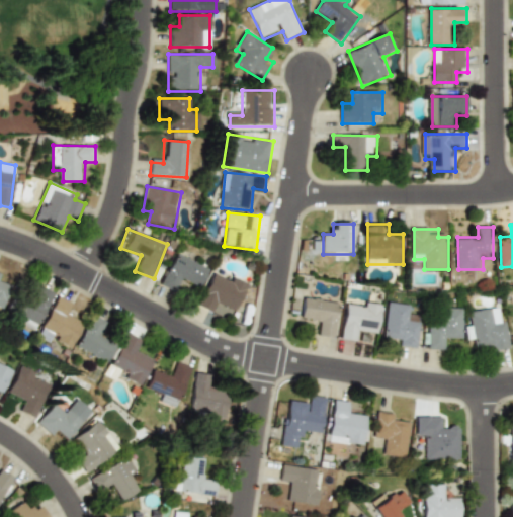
[(179,281),(201,290),(210,267),(177,253),(164,285),(175,290),(179,281)]
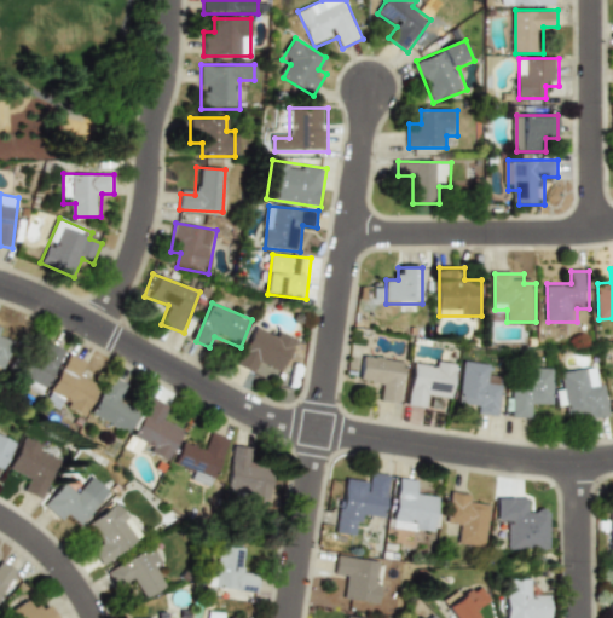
[(299,338),(260,321),(240,367),(258,374),(261,364),(283,374),(299,338)]
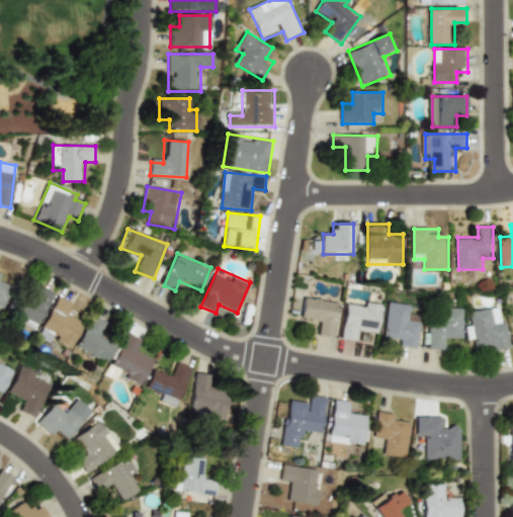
[(0,285),(4,275),(0,273),(0,307),(3,309),(10,288),(0,285)]
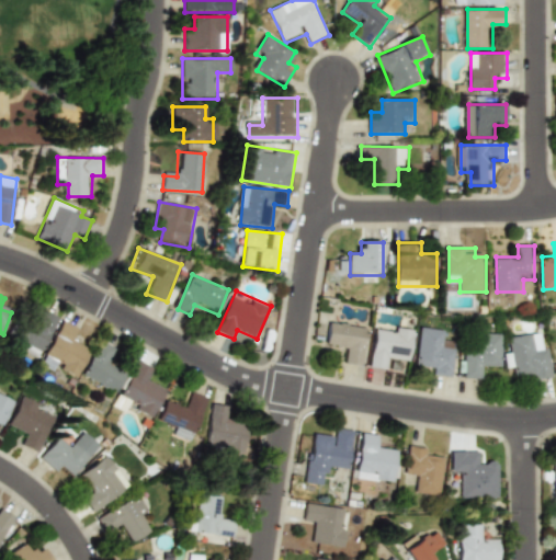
[(23,317),(11,345),(42,358),(59,317),(42,309),(36,322),(23,317)]
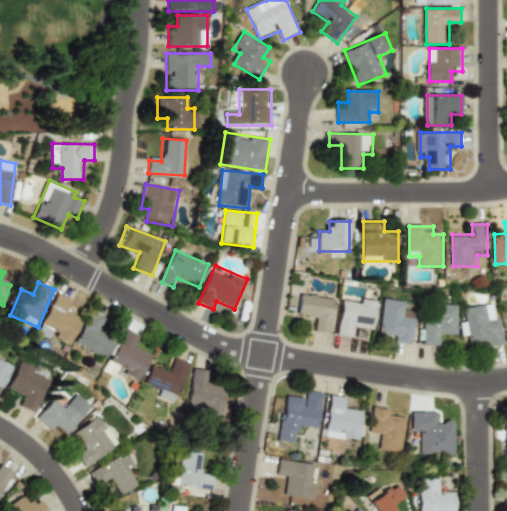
[(39,332),(70,347),(85,318),(67,309),(72,299),(58,292),(39,332)]
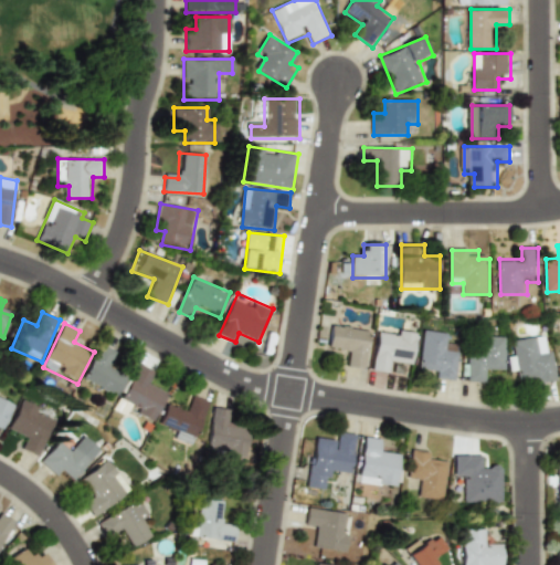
[(369,369),(373,331),(335,325),(331,351),(352,354),(351,367),(369,369)]
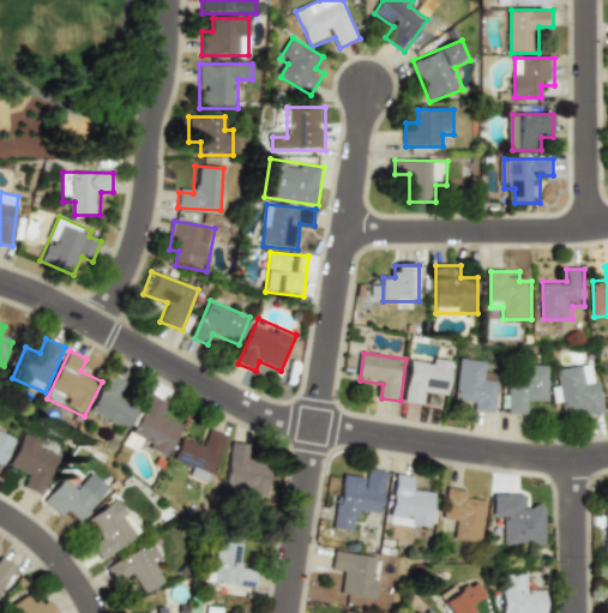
[(456,362),(414,355),(407,402),(422,404),(425,392),(451,396),(456,362)]
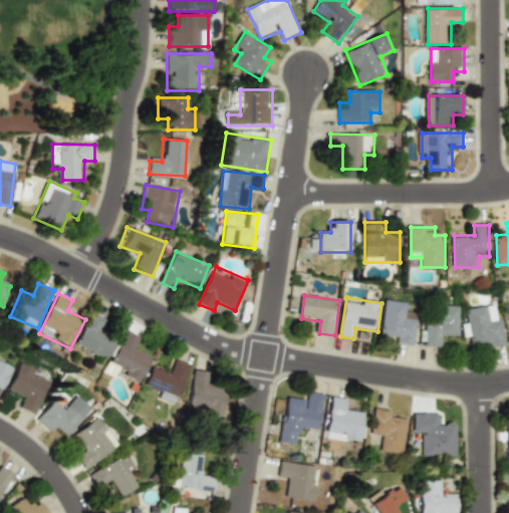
[(411,303),(388,300),(384,331),(394,332),(393,343),(417,346),(421,314),(410,313),(411,303)]
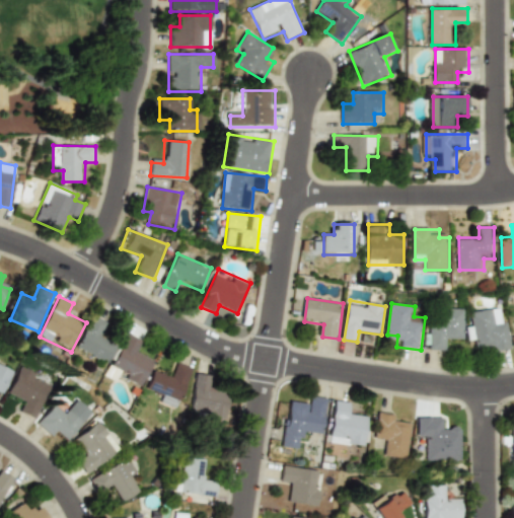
[(446,351),(446,341),(466,341),(466,309),(439,309),(439,329),(428,329),(428,351),(446,351)]
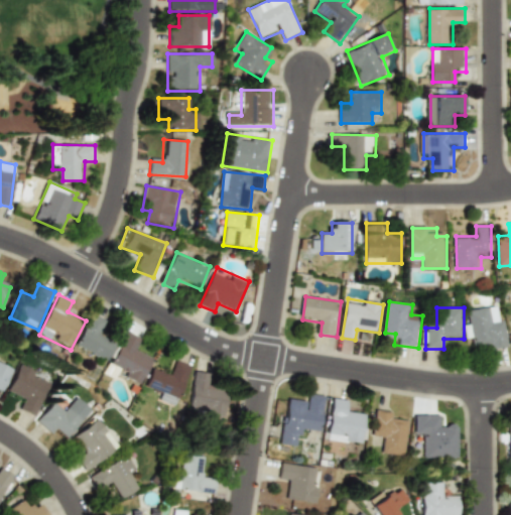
[(468,309),(468,341),(480,341),(481,350),(509,349),(508,308),(468,309)]
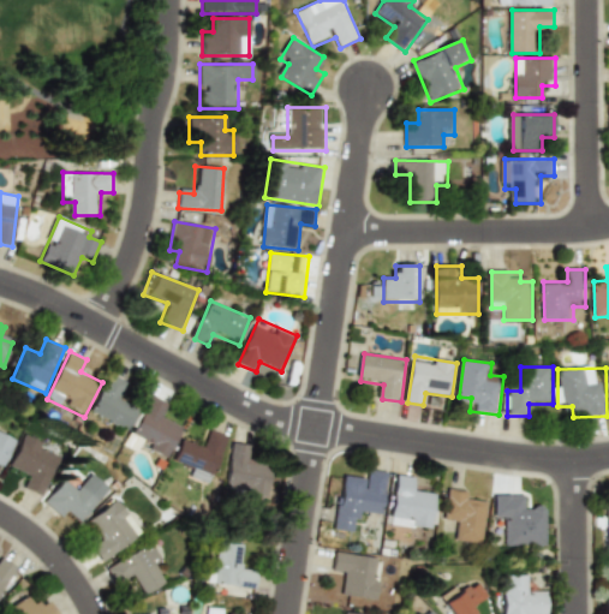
[(91,412),(129,431),(144,401),(107,383),(91,412)]
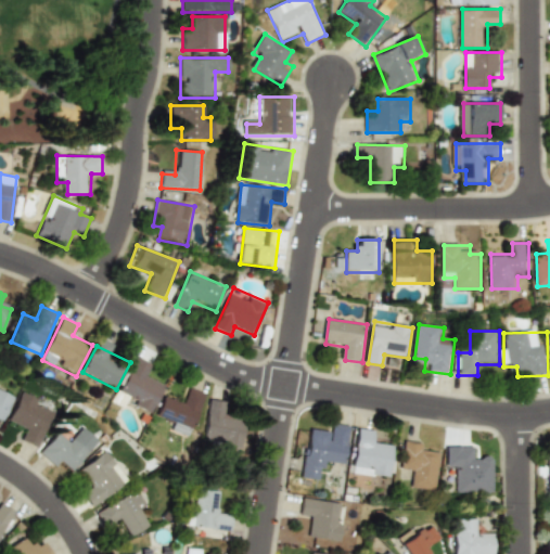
[(167,384),(149,375),(154,364),(137,357),(115,402),(128,408),(129,403),(153,414),(167,384)]
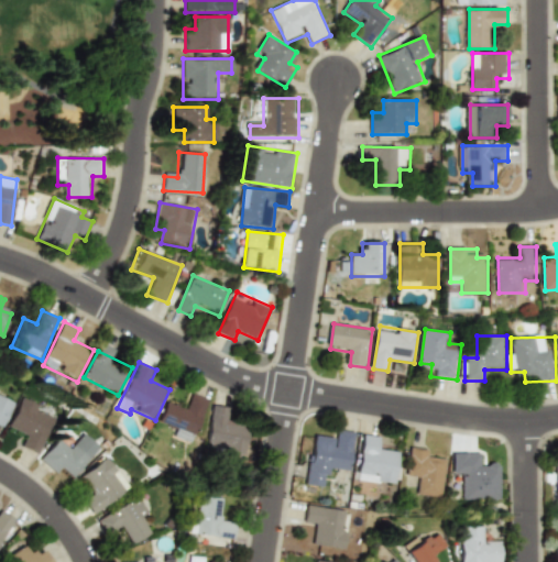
[(0,421),(7,425),(18,399),(0,392),(0,421)]
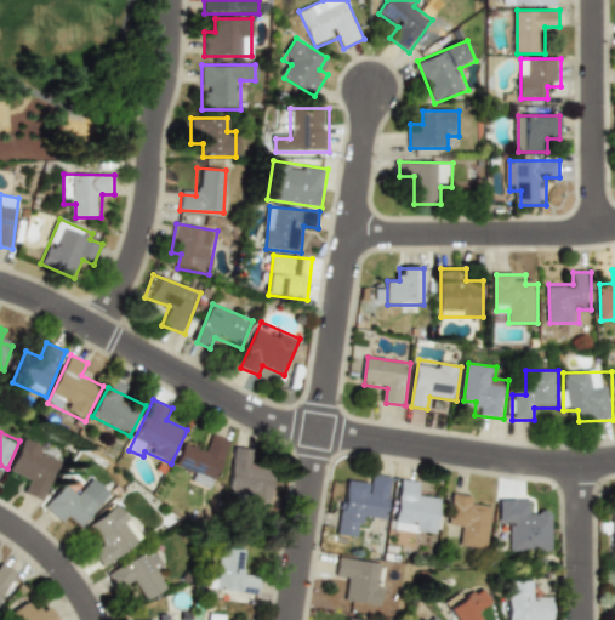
[(234,442),(211,433),(206,447),(189,439),(178,464),(193,470),(189,479),(215,489),(234,442)]
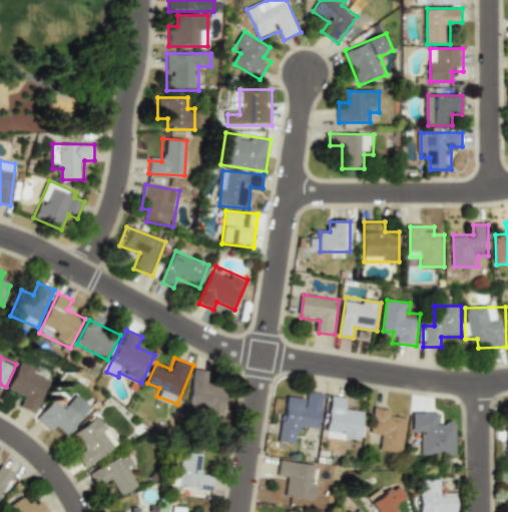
[(19,407),(38,415),(54,379),(21,365),(10,390),(24,396),(19,407)]
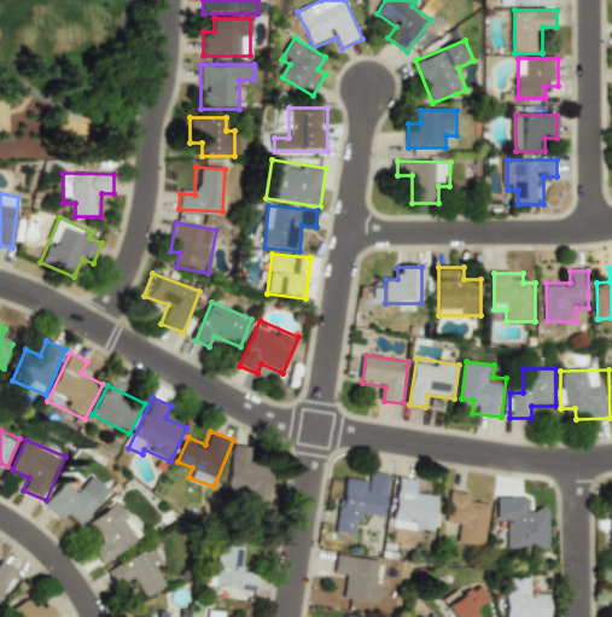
[(270,499),(275,464),(251,461),(254,447),(235,444),(229,493),(270,499)]
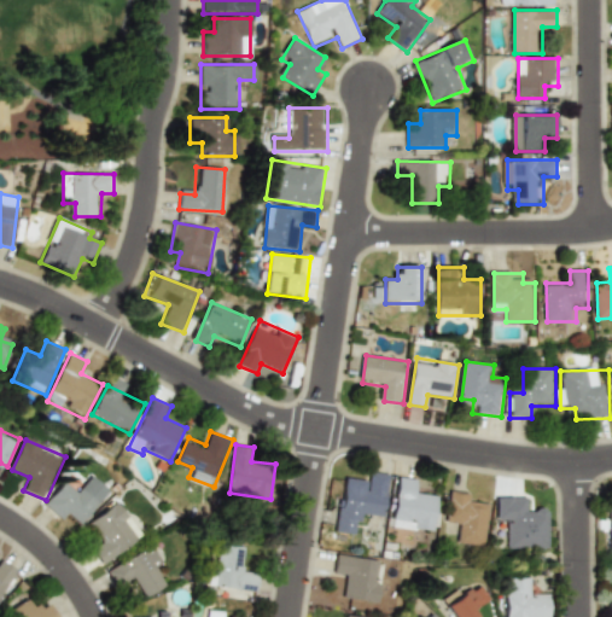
[(392,475),(369,472),(368,483),(345,481),(338,534),(362,536),(365,512),(388,516),(392,475)]
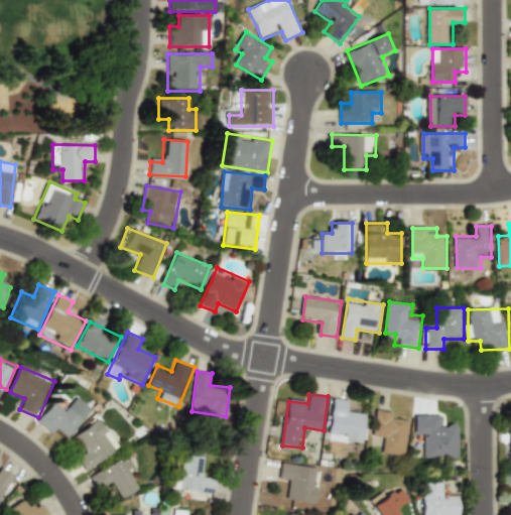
[(64,411),(53,403),(39,423),(56,436),(62,428),(73,436),(93,409),(75,395),(64,411)]
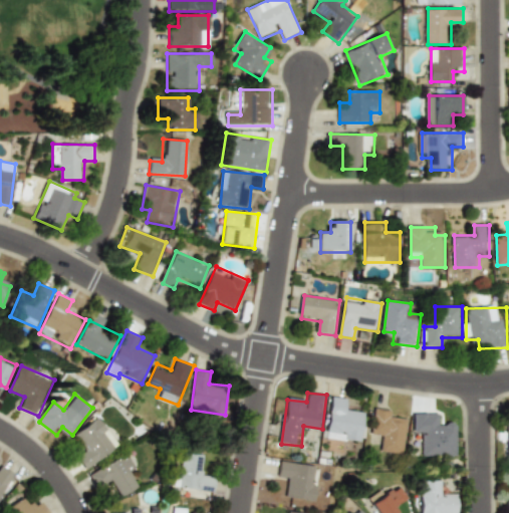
[(328,439),(363,443),(367,412),(348,410),(349,400),(333,398),(328,439)]
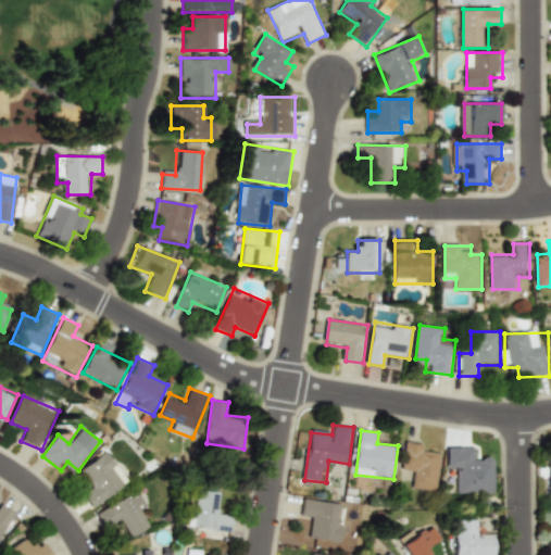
[(413,489),(438,491),(440,451),(431,451),(433,445),(405,443),(404,469),(414,470),(413,489)]
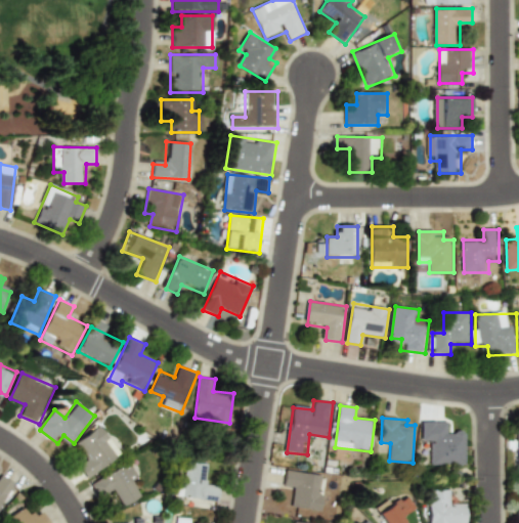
[(468,433),(447,433),(447,423),(426,423),(426,444),(433,444),(433,466),(468,466),(468,433)]
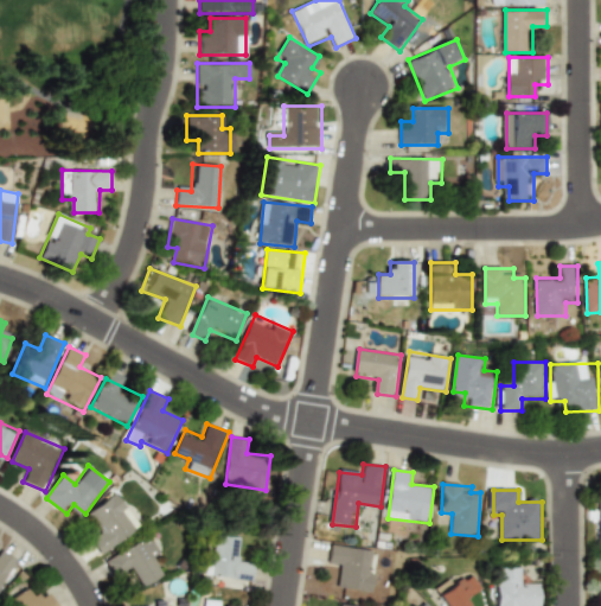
[(104,556),(144,528),(119,493),(89,514),(103,535),(94,542),(104,556)]
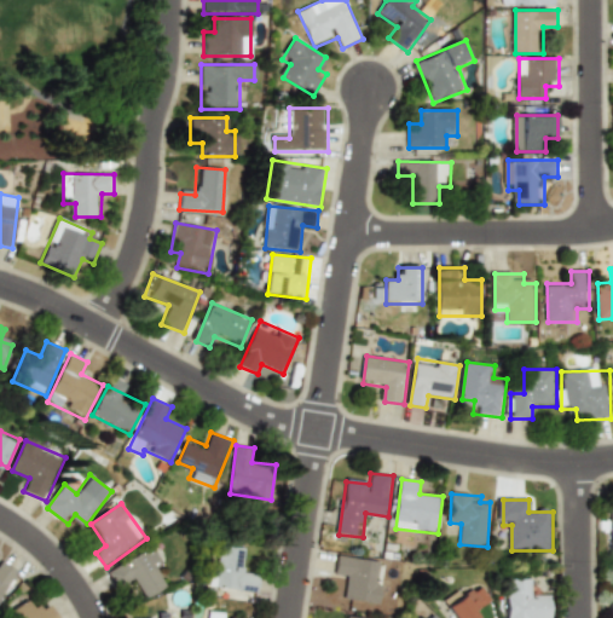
[(213,588),(260,595),(262,577),(248,575),(252,550),(219,546),(213,588)]
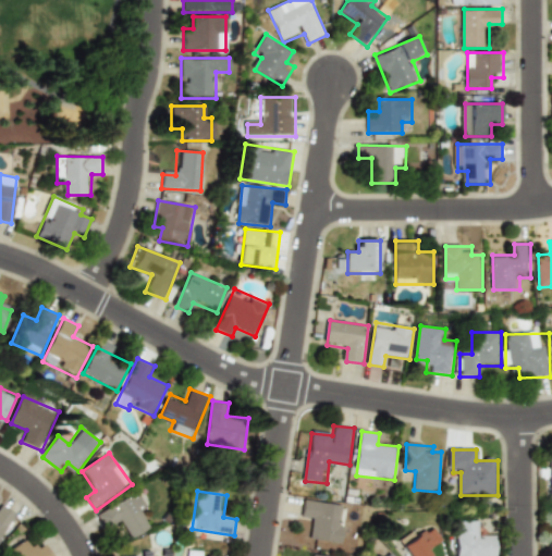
[(114,506),(133,540),(156,526),(137,493),(114,506)]
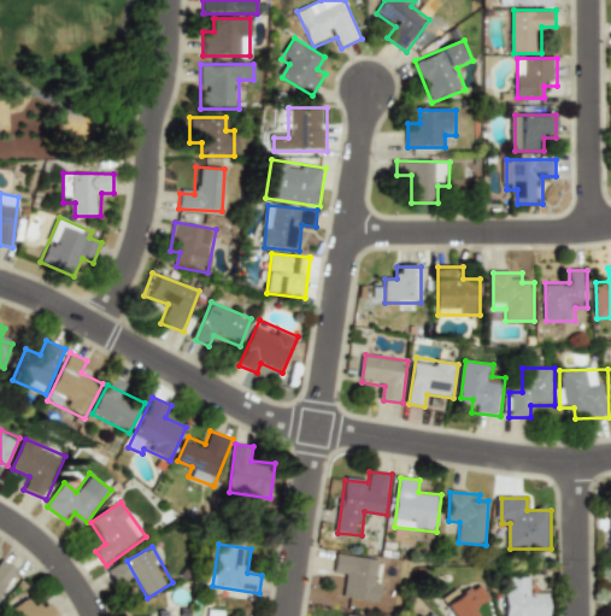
[(345,597),(381,602),(387,561),(339,555),(335,579),(347,580),(345,597)]
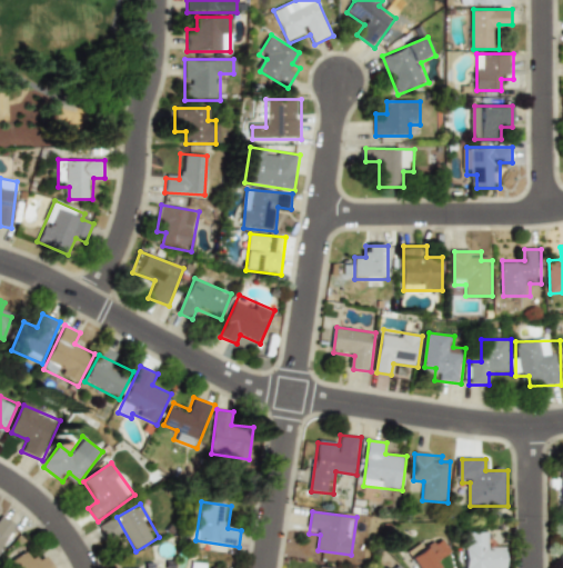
[(0,555),(18,524),(6,517),(0,526),(0,555)]
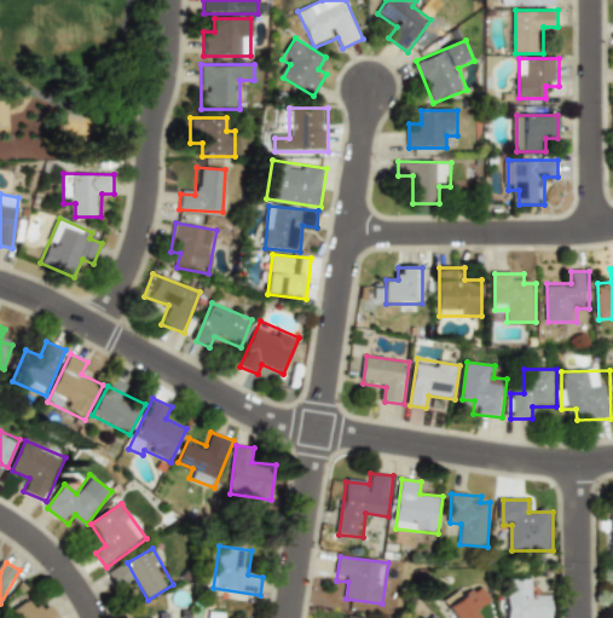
[(508,578),(508,617),(554,617),(554,590),(535,590),(535,578),(508,578)]
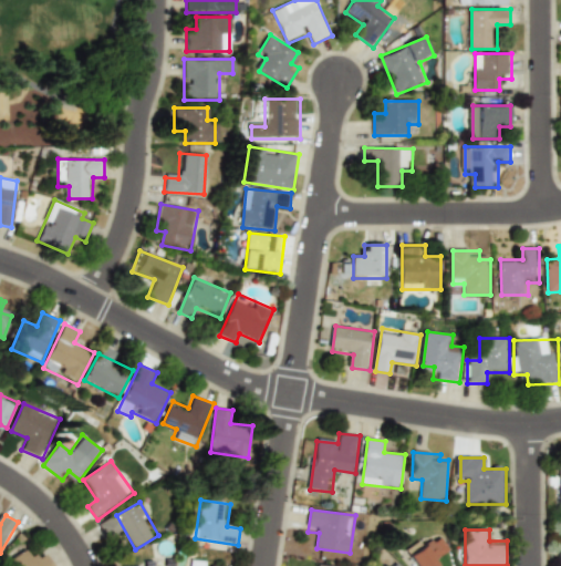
[(445,565),(443,561),(453,553),(439,534),(408,556),(415,565),(445,565)]
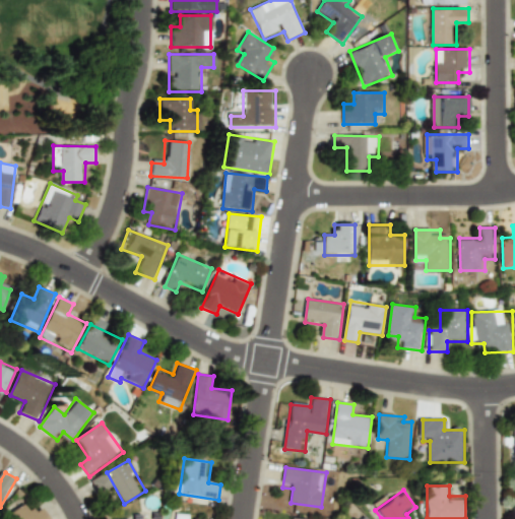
[(49,518),(42,506),(33,512),(27,504),(10,514),(12,518),(49,518)]
